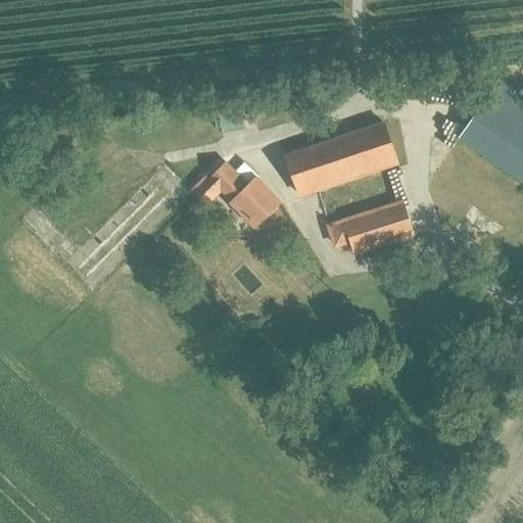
[(522,100),(500,84),(460,138),(522,184),(522,100)]
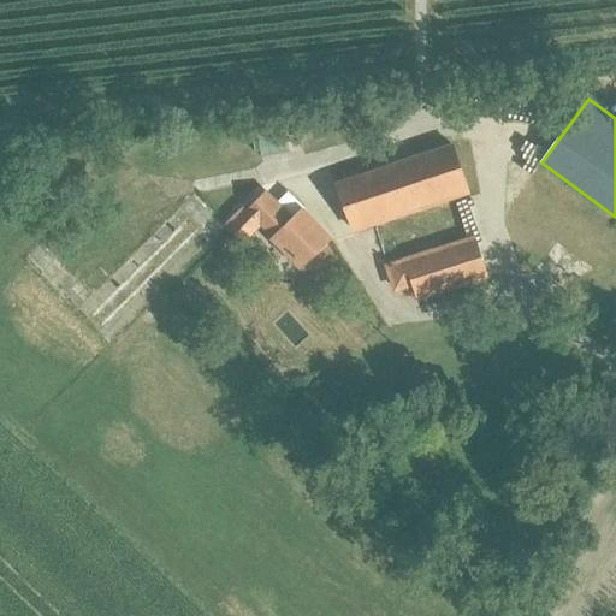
[(452,143),(333,183),(353,234),(471,194),(452,143)]
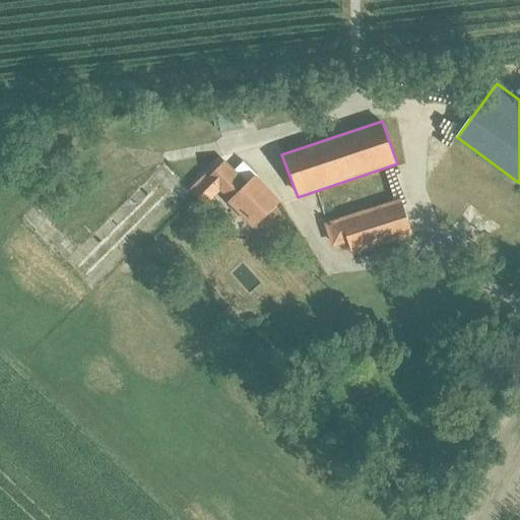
[(205,174),(188,190),(204,207),(219,192),(228,200),(226,202),(252,229),(281,201),(243,161),(234,170),(224,159),(208,176),(205,174)]
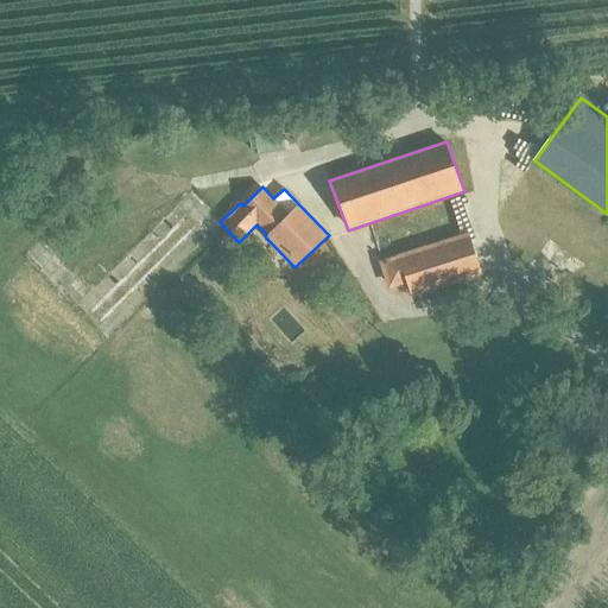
[(468,232),(378,260),(387,291),(407,284),(411,298),(482,276),(468,232)]
